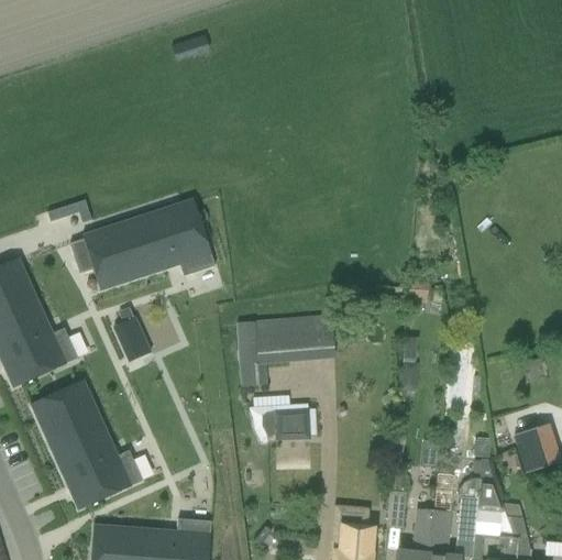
[(194,198),(83,234),(84,238),(69,242),(79,272),(94,267),(100,289),(179,263),(184,275),(215,265),(211,253),(194,198)]
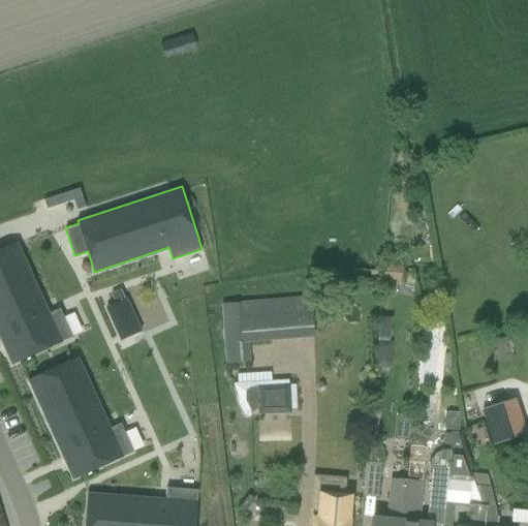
[(62,340),(72,336),(60,307),(50,312),(18,241),(0,248),(0,335),(12,364),(62,341),(62,340)]
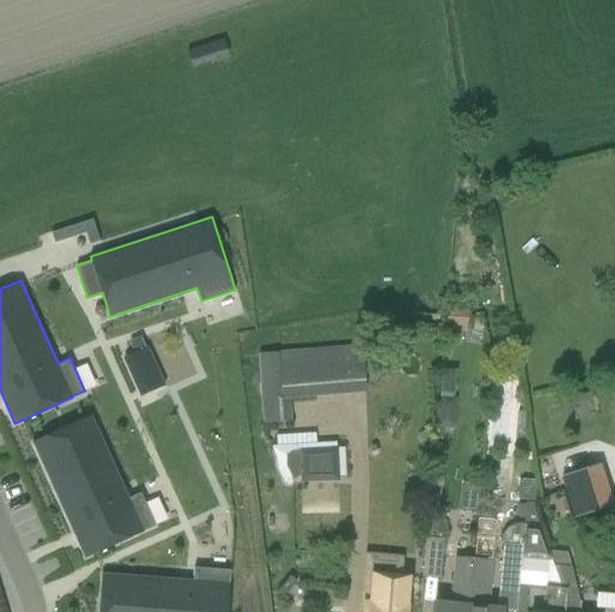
[(469,306),(450,303),(448,328),(466,331),(469,306)]
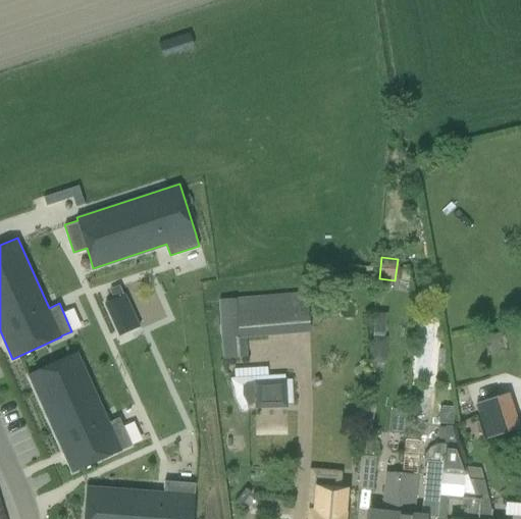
[(221,328),(223,359),(246,356),(245,335),(310,330),(307,291),(252,294),(239,296),(218,297),(221,328)]
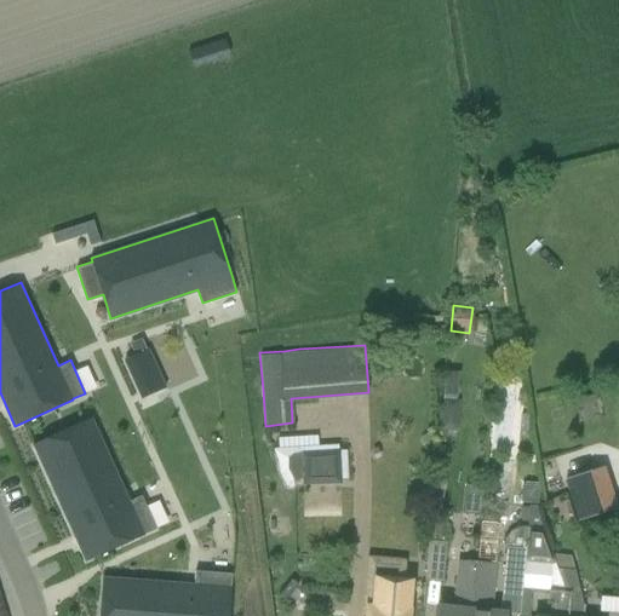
[(145,370),(133,375),(143,396),(143,397),(155,392),(166,387),(166,386),(156,366),(145,370)]
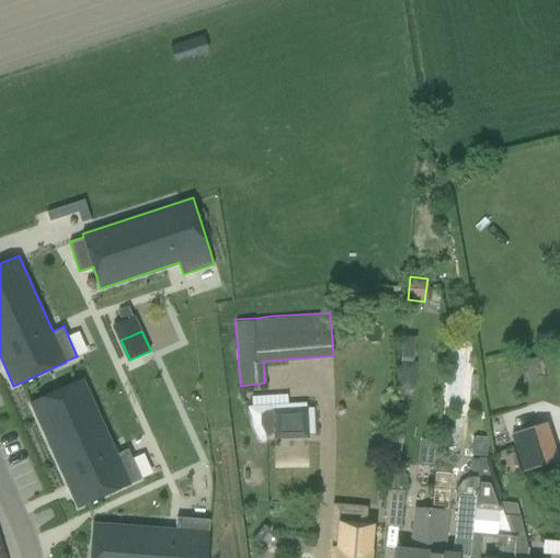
[(538,355),(520,360),(522,367),(540,363),(538,355)]
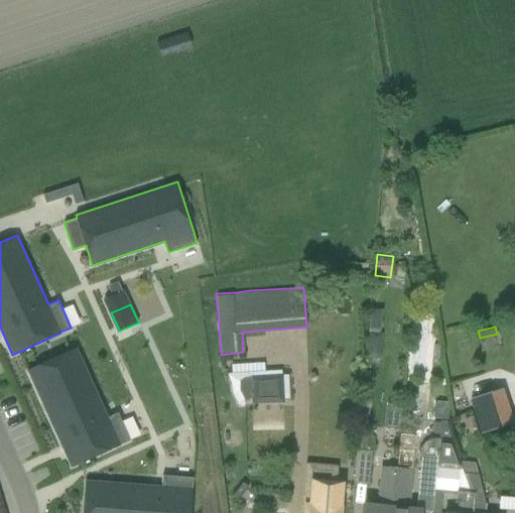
[(108,416),(77,347),(27,369),(72,467),(121,444),(120,443),(131,439),(118,411),(108,416)]
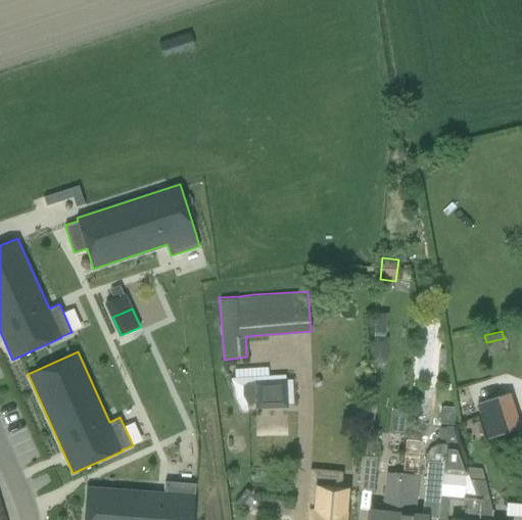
[(258,408),(287,407),(287,378),(254,379),(254,380),(247,381),(243,384),(243,394),(247,403),(258,403),(258,408)]
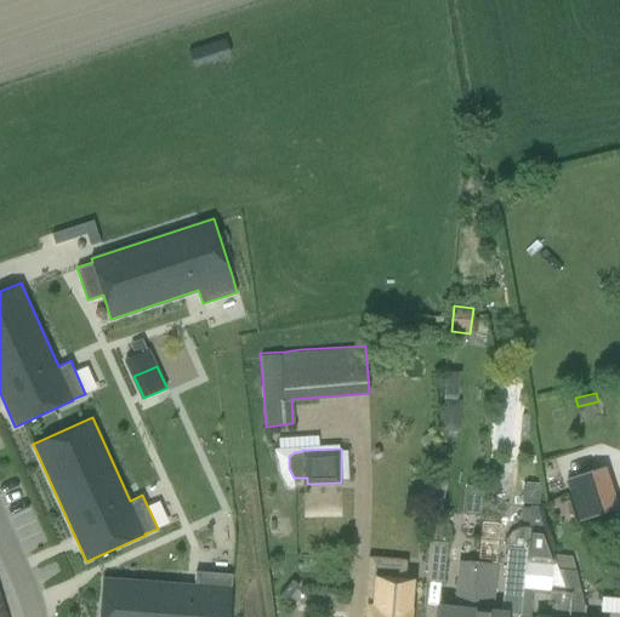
[(604,468),(567,478),(579,519),(615,508),(604,468)]
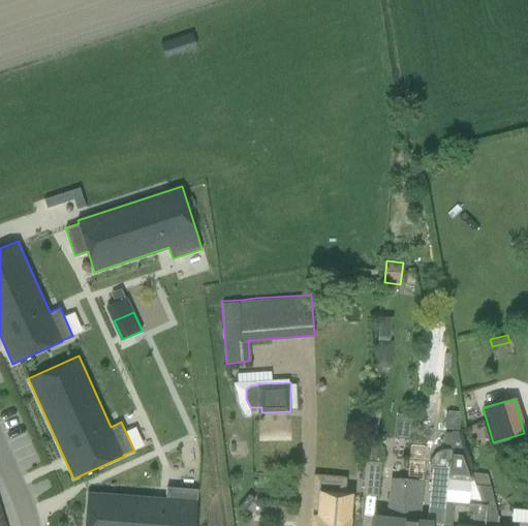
[(445,412),(444,427),(459,428),(461,413),(445,412)]
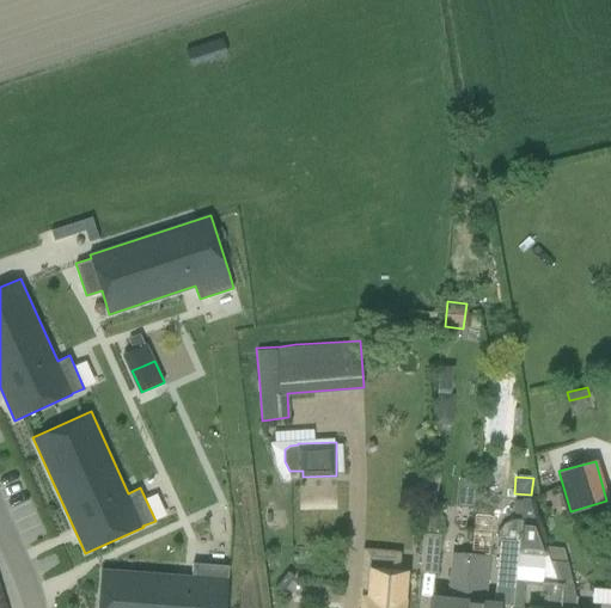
[(542,607),(513,606),(512,607),(561,607),(563,582),(558,582),(544,545),(536,521),(530,497),(523,497),(521,517),(520,517),(515,578),(514,582),(542,584),(542,593),(541,595),(545,595),(543,607),(542,607)]
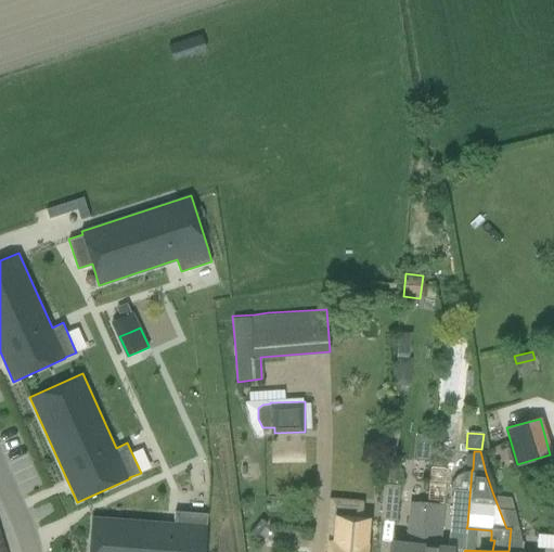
[(452,524),(467,525),(472,470),(467,470),(463,471),(461,472),(455,475),(451,484),(454,489),(452,524)]
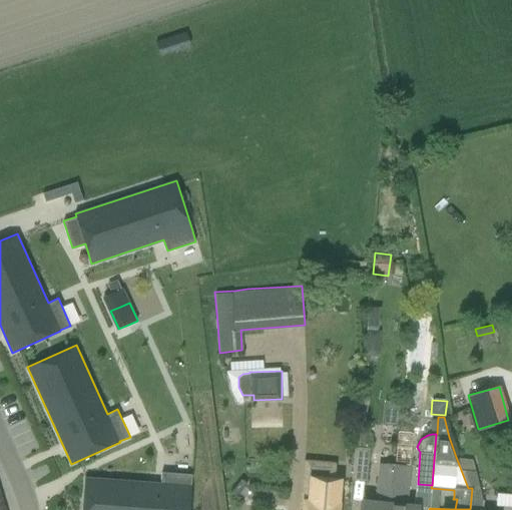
[(352,478),(367,479),(370,447),(356,446),(355,447),(352,478)]
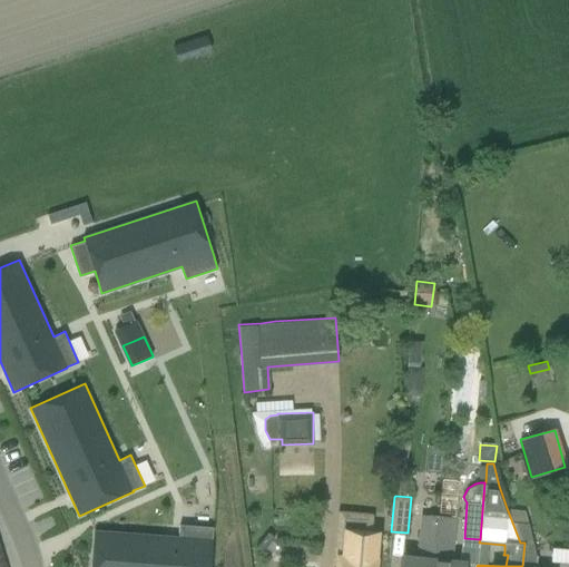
[(511,508),(507,508),(520,543),(525,543),(522,566),(536,566),(537,555),(532,541),(526,510),(511,508)]
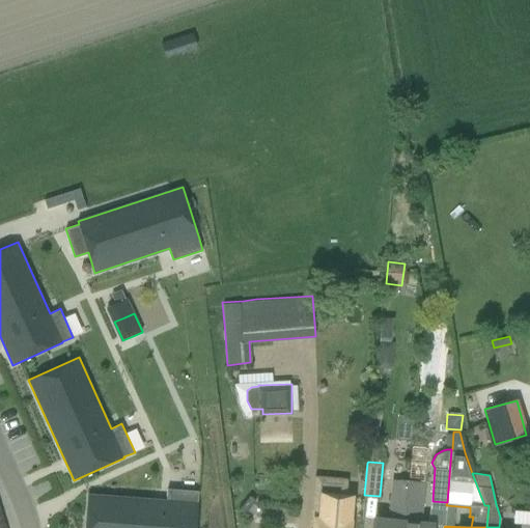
[(373,527),(402,527),(408,479),(393,478),(391,495),(390,512),(389,520),(374,519),(373,527)]
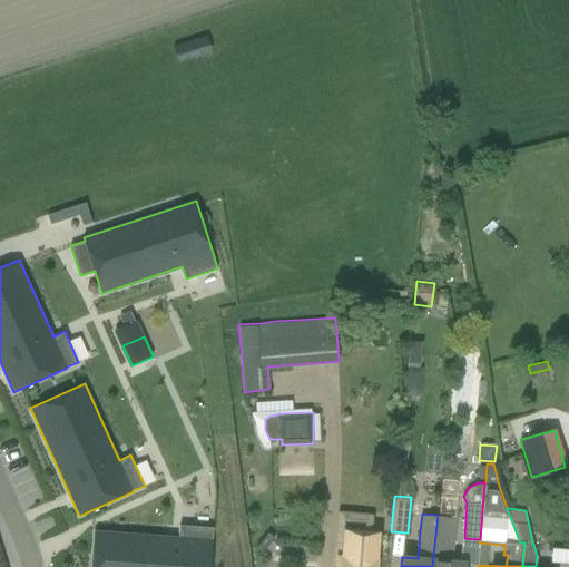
[(432,566),(463,566),(464,563),(453,561),(458,517),(438,515),(432,566)]
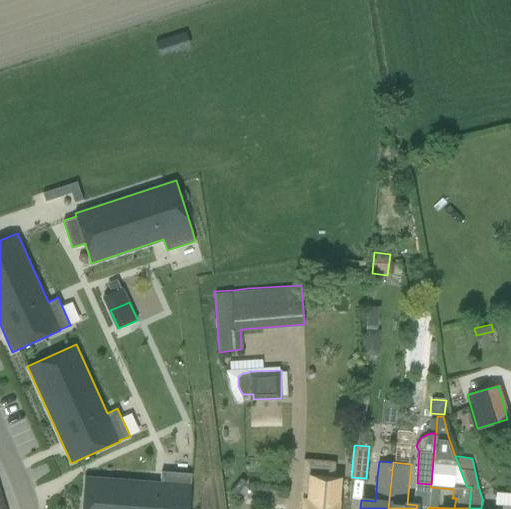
[(191,484),(192,473),(162,470),(161,482),(85,476),(82,508),(189,508),(191,484)]
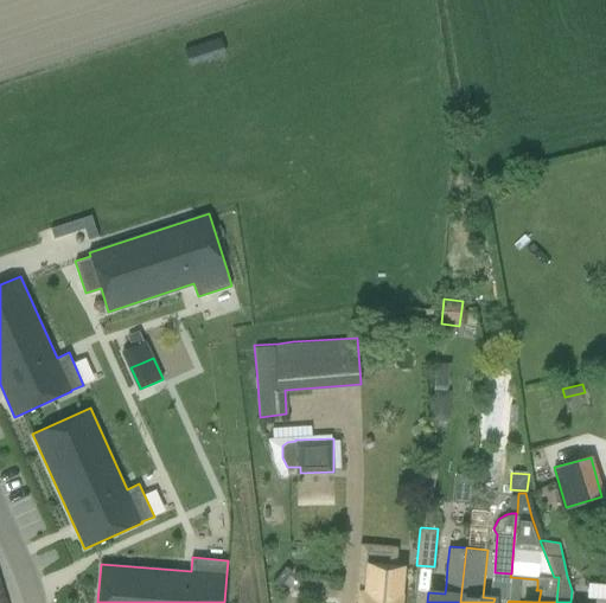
[(357,602),(401,602),(402,596),(399,596),(401,570),(375,569),(372,594),(359,592),(357,602)]
